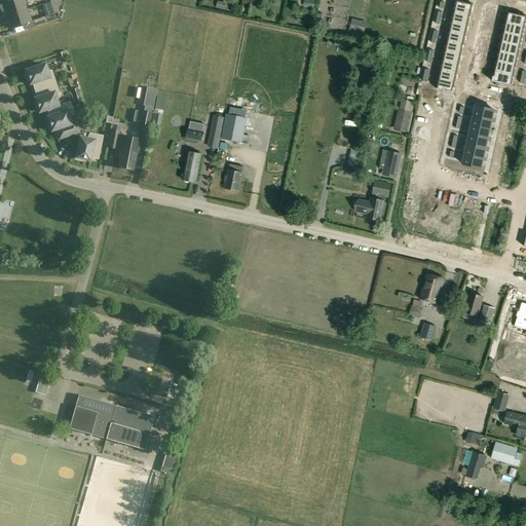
[(5,16),(27,10),(25,4),(26,3),(24,0),(16,0),(2,5),(1,7),(2,10),(4,11),(5,16)]
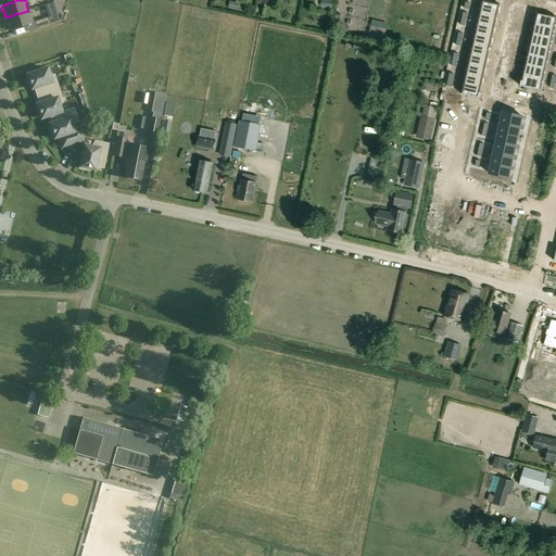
[(323,0),(320,9),(331,11),(332,2),(323,0)]
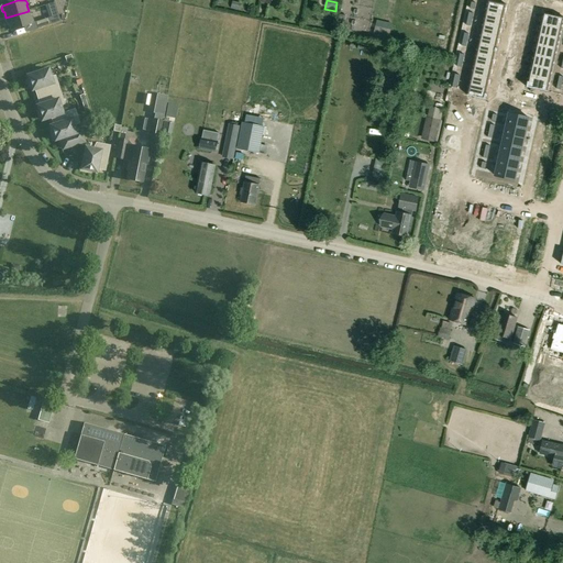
[(488,1),(485,12),(504,17),(506,4),(488,1)]
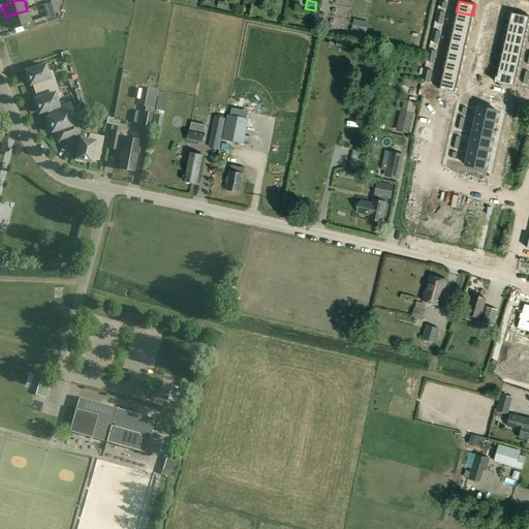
[(10,28),(31,21),(30,16),(29,16),(27,10),(5,17),(7,23),(8,22),(10,28)]
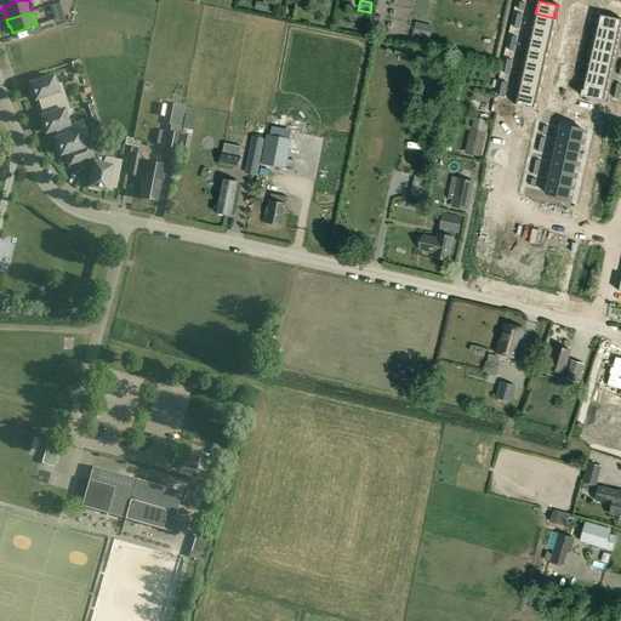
[(535,13),(533,24),(553,29),(556,18),(535,13)]
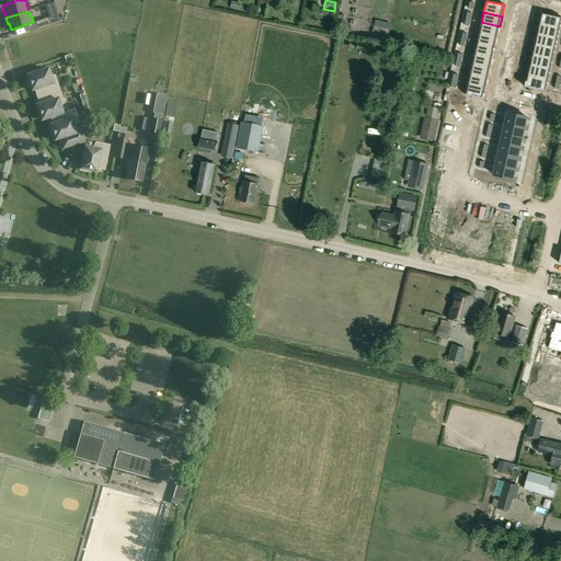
[(560,18),(541,13),(539,25),(560,30),(560,22),(560,18)]
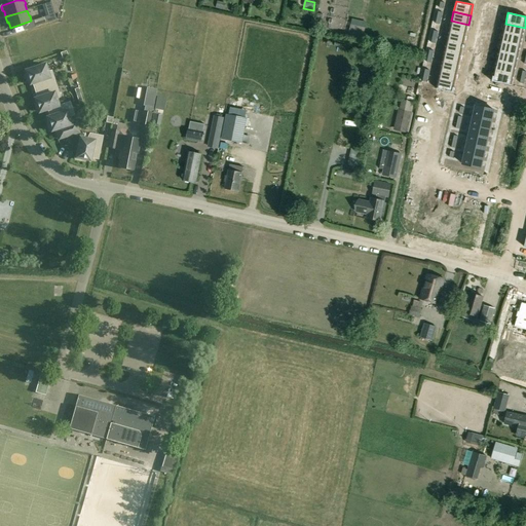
[(35,26),(46,23),(44,16),(33,21),(35,26)]
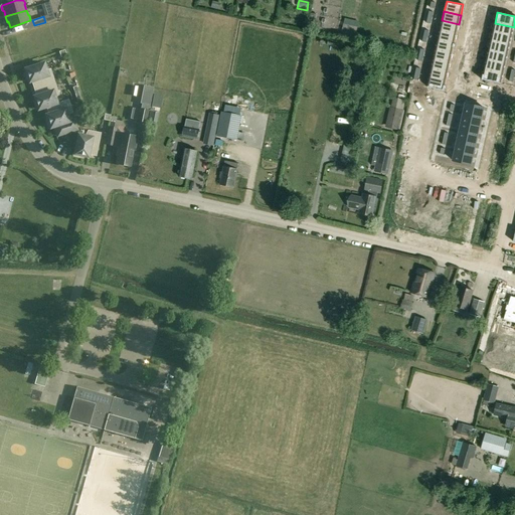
[(442,20),(440,30),(457,34),(459,24),(442,20)]
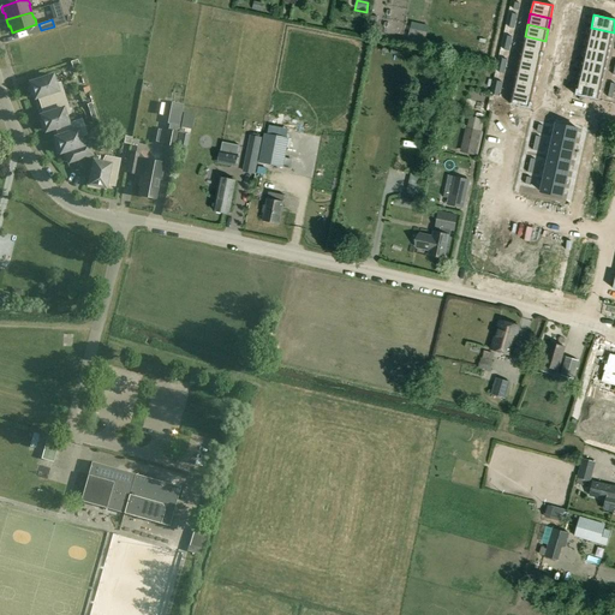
[(591,28),(589,39),(611,43),(614,33),(591,28)]
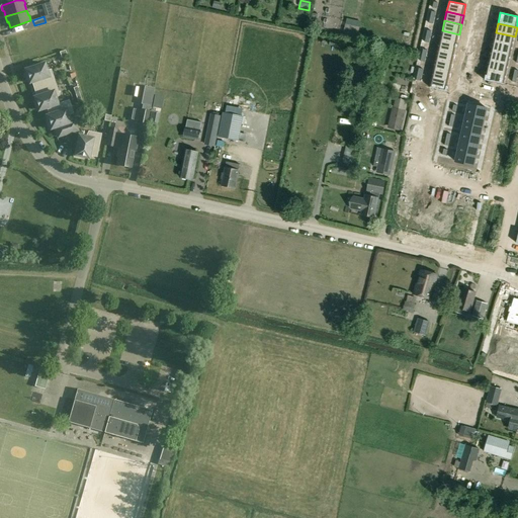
[(343,34),(355,37),(356,30),(344,27),(343,34)]
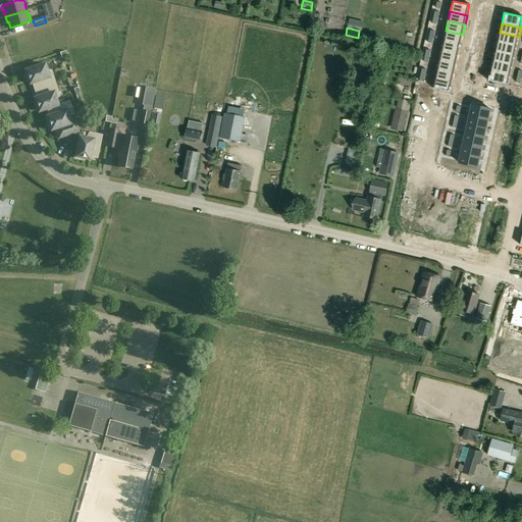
[(446,31),(444,40),(460,44),(463,35),(446,31)]
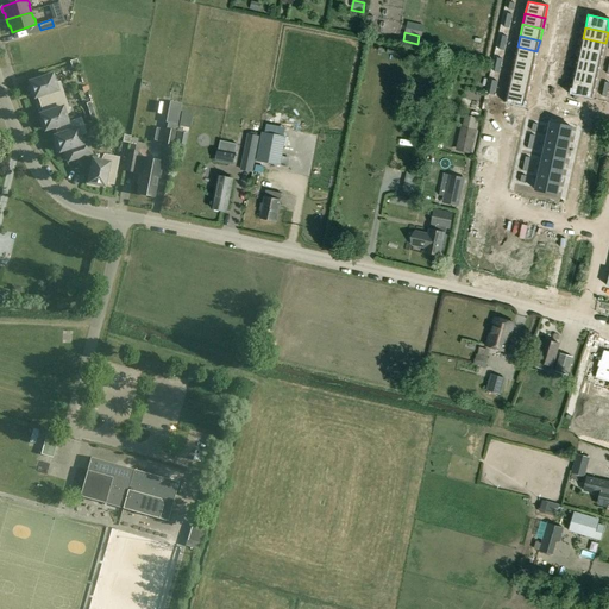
[(583,38),(581,49),(602,54),(606,43),(583,38)]
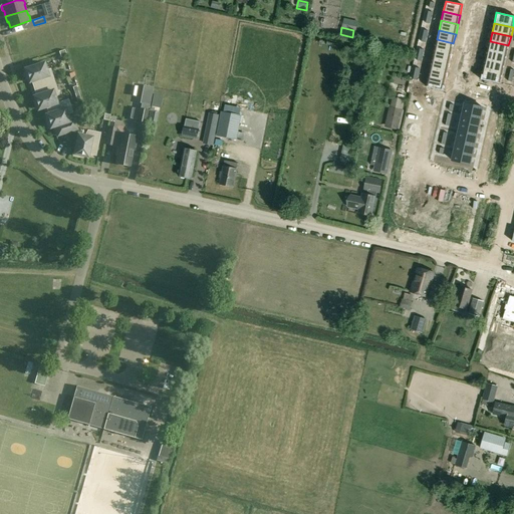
[(437,39),(435,49),(451,52),(452,48),(453,48),(454,43),(453,43),(437,39)]
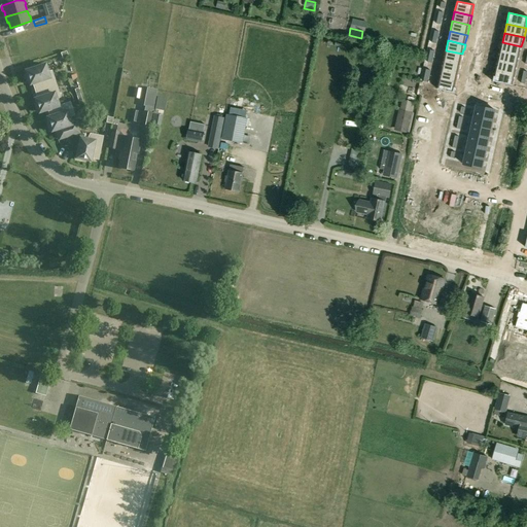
[(502,42),(499,53),(519,57),(521,46),(502,42)]
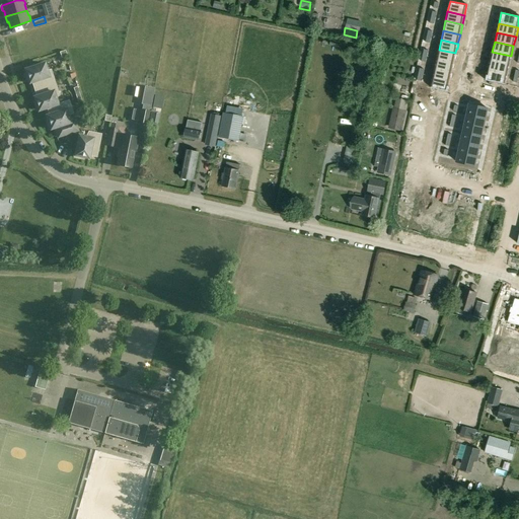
[(439,50),(437,59),(453,63),(455,53),(439,50)]
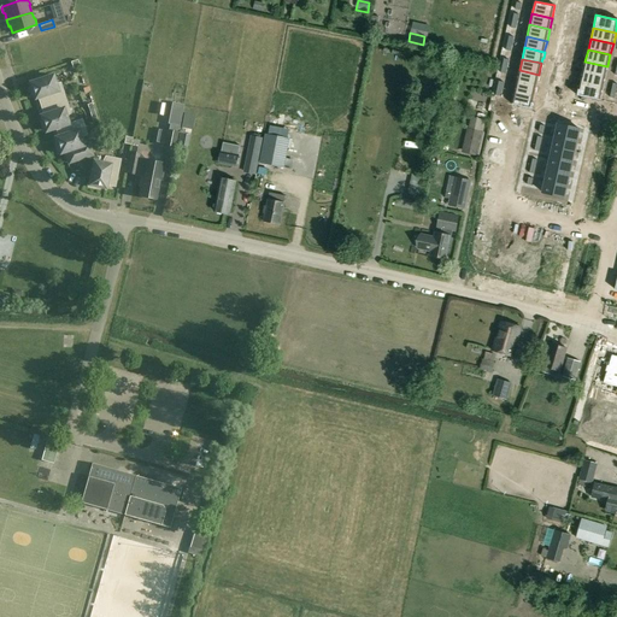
[(585,62),(582,72),(605,77),(607,66),(585,62)]
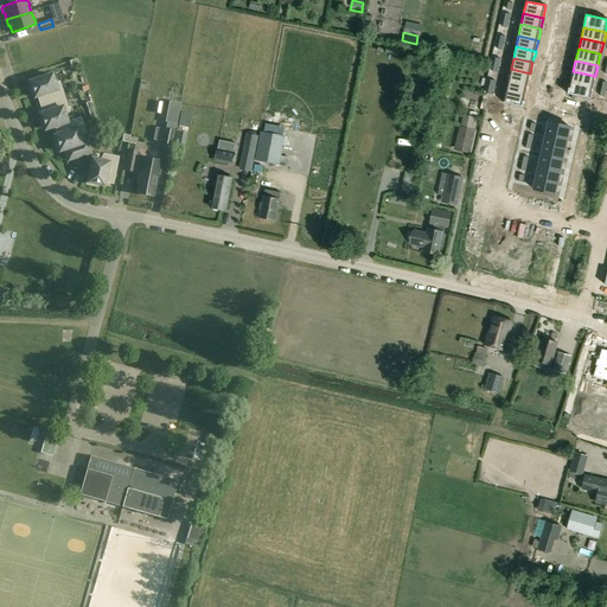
[(511,69),(509,80),(528,84),(530,74),(511,69)]
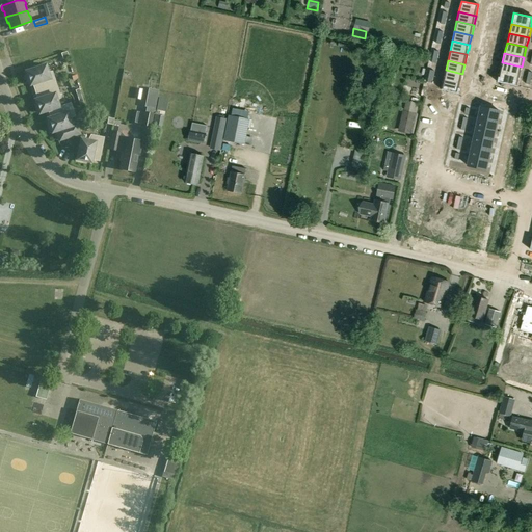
[(502,62),(500,72),(520,77),(522,67),(502,62)]
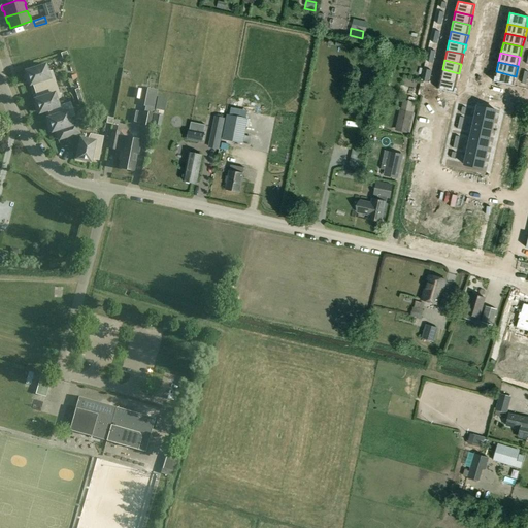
[(34,91),(56,84),(52,70),(47,71),(45,64),(25,70),(30,85),(32,84),(34,91)]
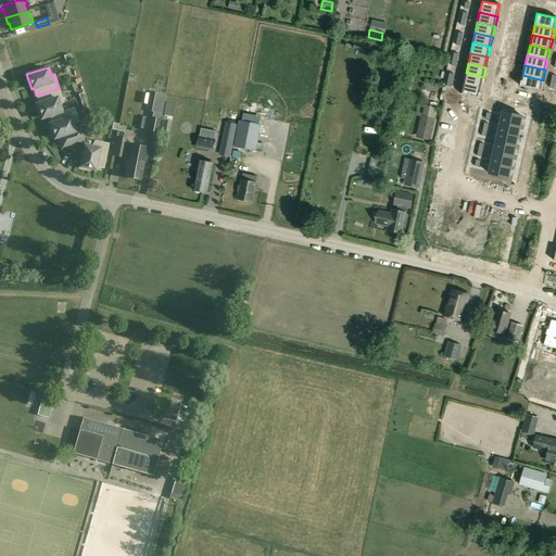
[(131,77),(139,79),(141,70),(134,68),(131,77)]
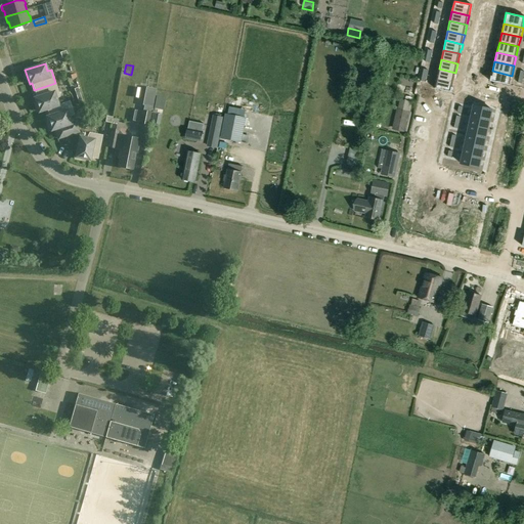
[(439,69),(437,79),(453,82),(455,73),(439,69)]
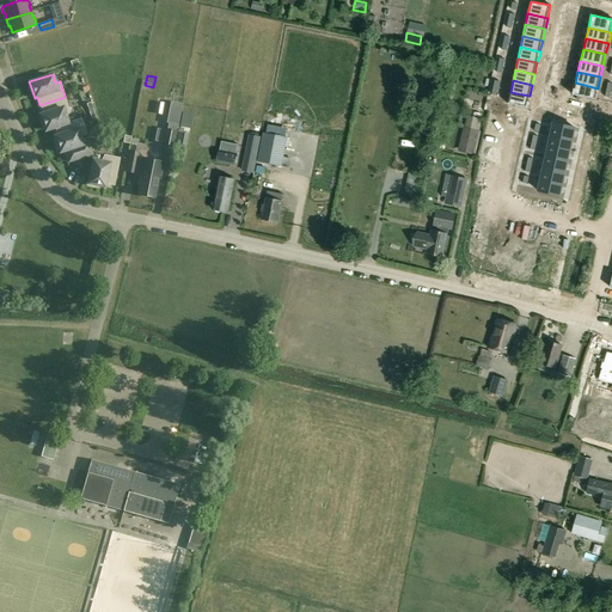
[(574,87),(573,95),(595,101),(597,99),(595,99),(598,89),(575,83),(574,87)]
